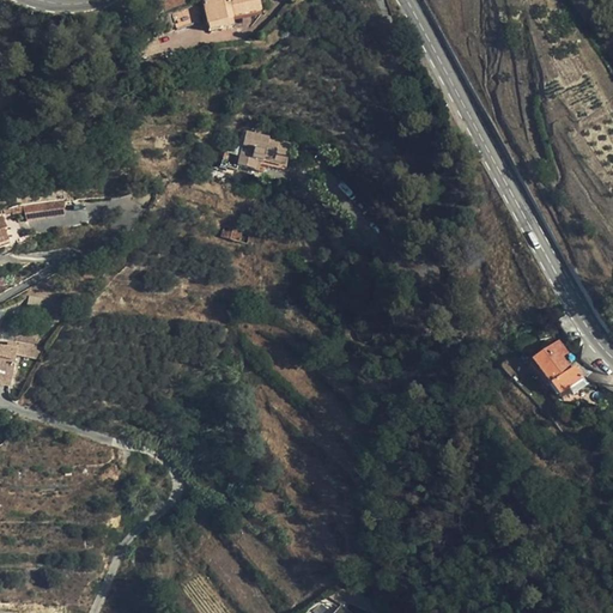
[(213,0),(202,2),(208,31),(223,29),(222,22),(232,20),(232,17),(260,12),(258,0),(213,0)]
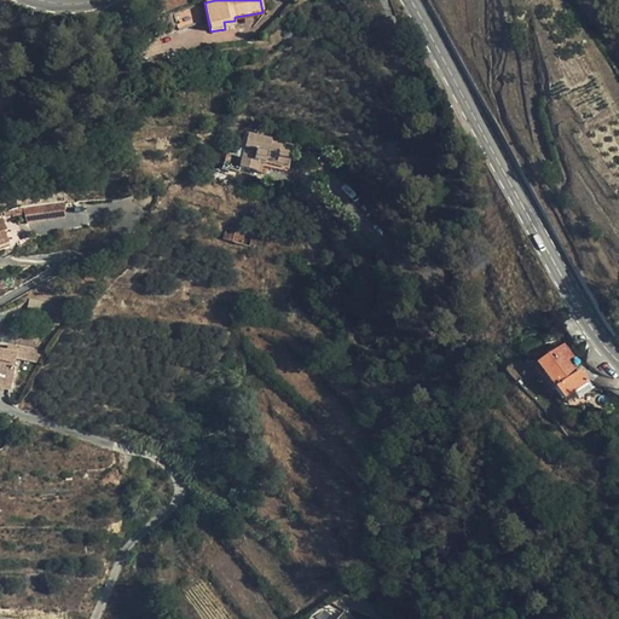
[(177,23),(178,29),(202,21),(201,15),(203,15),(200,4),(174,13),(175,16),(177,23)]
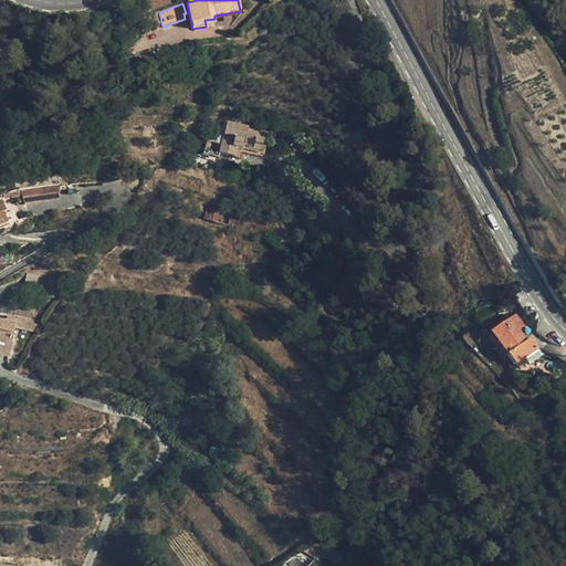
[(143,30),(129,35),(130,51),(133,52),(150,48),(143,30)]
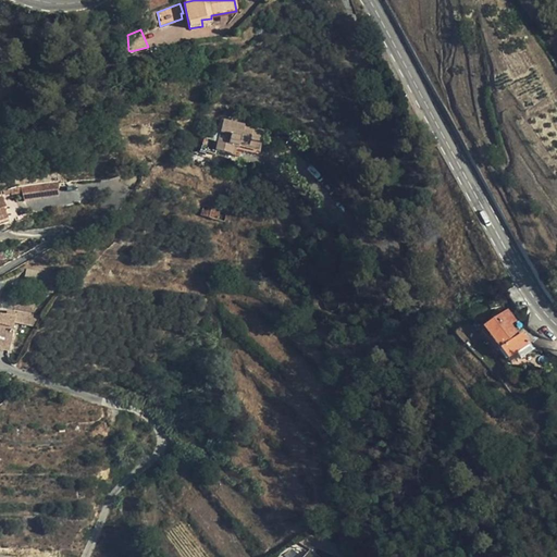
[(264,131),(234,122),(224,120),(215,150),(217,151),(237,156),(239,146),(240,144),(260,148),(264,131)]
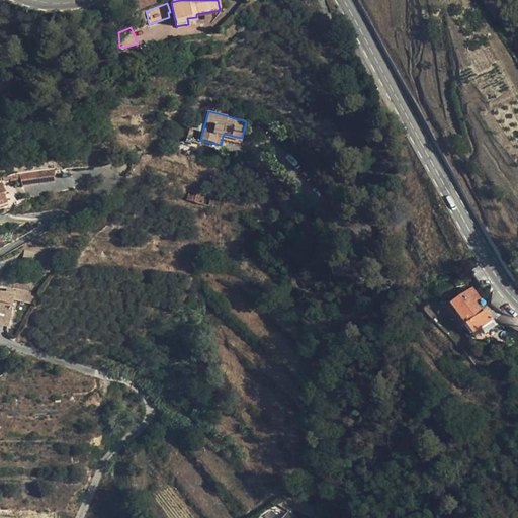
[(200,131),(193,130),(191,135),(188,135),(186,141),(197,143),(198,140),(200,131)]
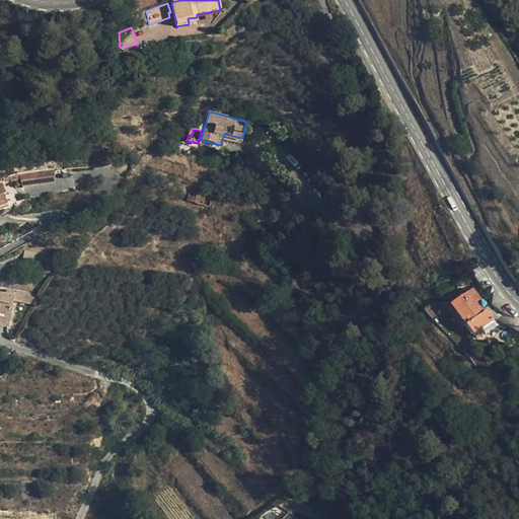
[(55,171),(14,174),(16,179),(21,181),(22,188),(23,189),(56,182),(55,180),(55,171)]
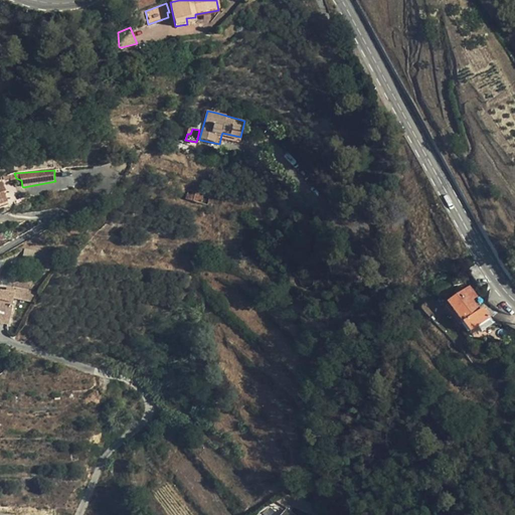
[(201,202),(204,191),(188,188),(186,198),(201,202)]
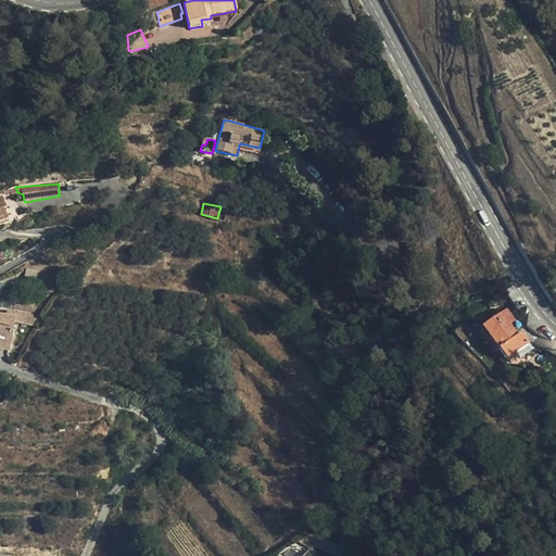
[(62,274),(27,267),(25,278),(61,282),(62,274)]
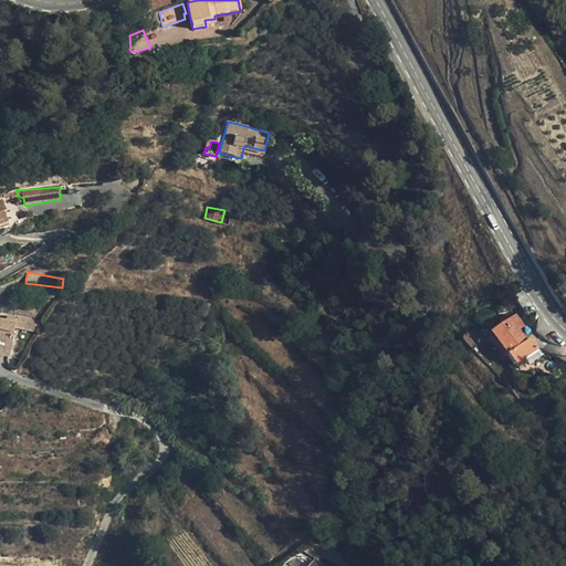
[(0,317),(0,353),(9,355),(16,326),(35,331),(39,320),(18,315),(8,314),(7,318),(0,317)]
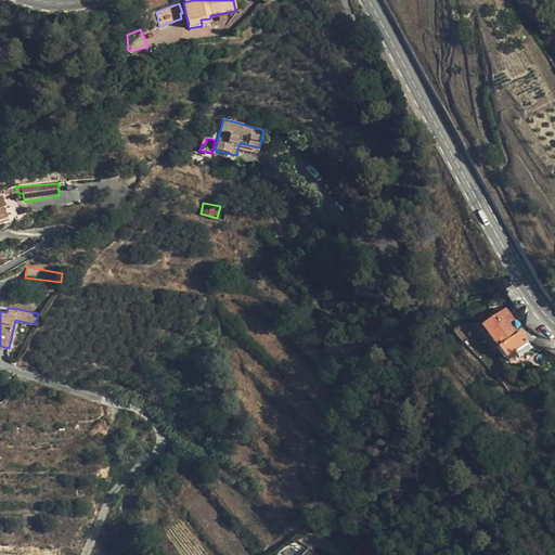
[(497,317),(491,322),(480,330),(495,349),(498,347),(507,359),(528,343),(520,333),(518,335),(508,324),(514,320),(506,310),(497,317)]
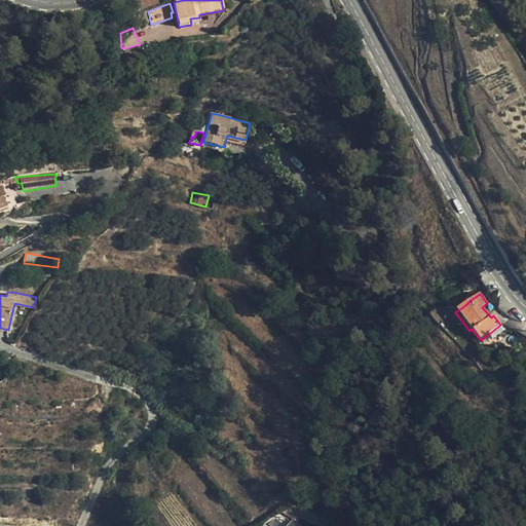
[(273,525),(287,525),(275,517),(267,524),(270,525),(272,525),(273,525)]
